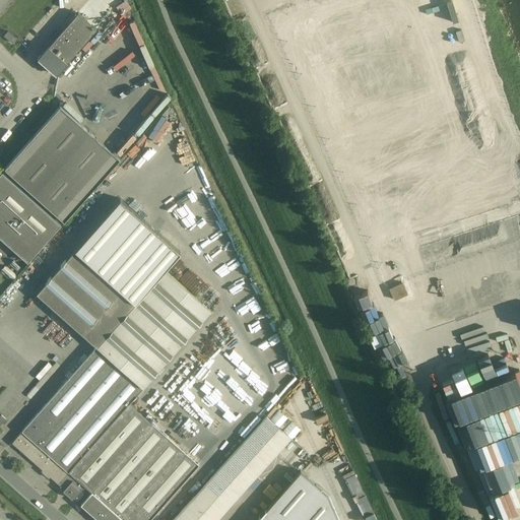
[(58,72),(96,28),(78,12),(41,55),(41,54),(38,58),(57,74),(58,73),(58,72)]
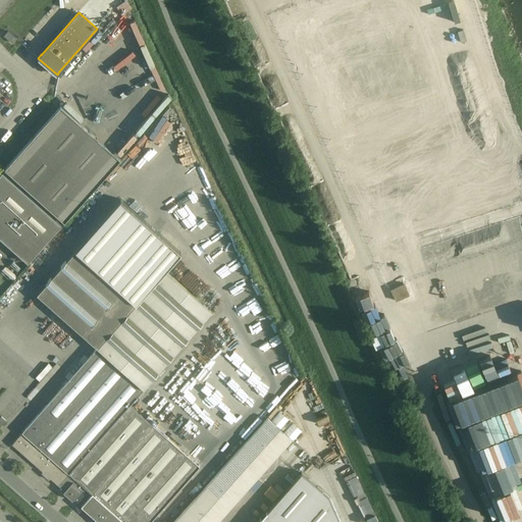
[(11,43),(15,38),(7,31),(4,36),(11,43)]
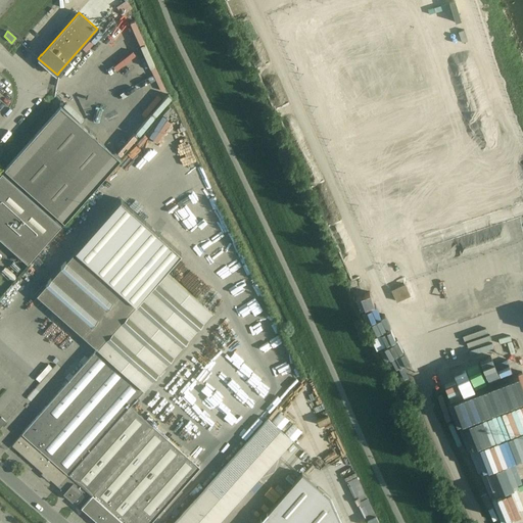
[(64,223),(121,159),(60,106),(4,169),(64,223)]
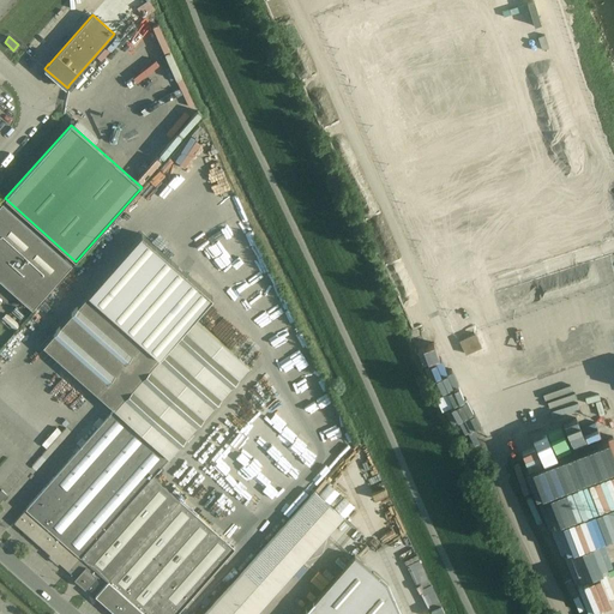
[(0,280),(32,309),(72,264),(2,202),(0,204),(0,280)]
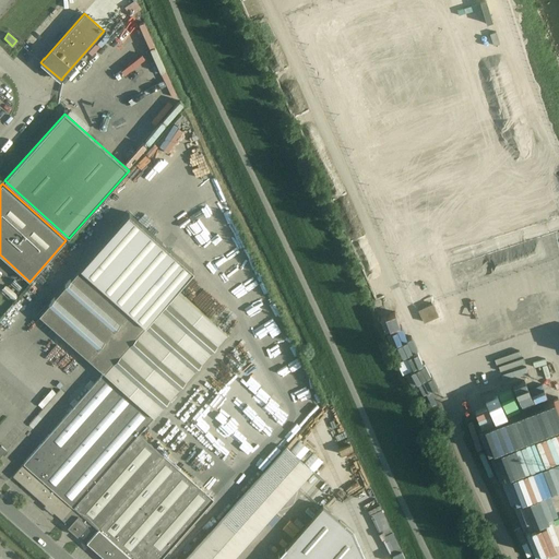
[(154,417),(226,334),(177,289),(193,270),(129,214),(38,314),(104,372),(12,476),(45,504),(44,507),(52,514),(54,512),(68,525),(67,527),(76,536),(79,535),(93,547),(92,549),(100,557),(102,556),(106,558),(159,558),(213,499),(139,433),(154,416),(154,417)]
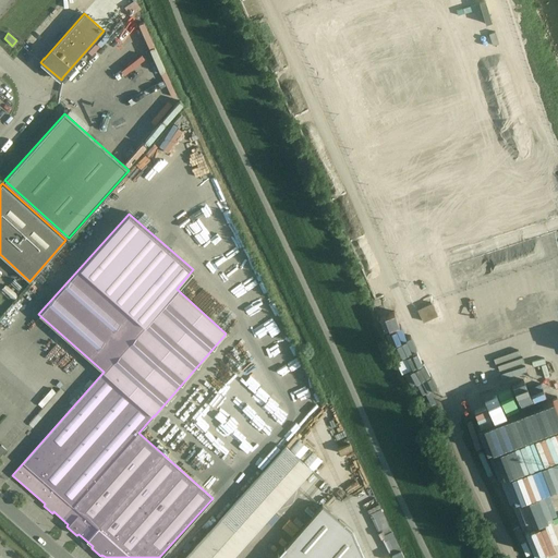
[(14,300),(19,295),(11,289),(8,293),(14,300)]
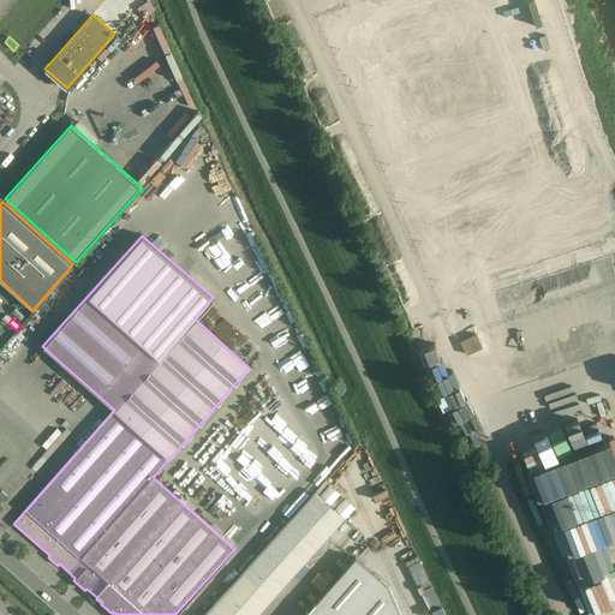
[(476,334),(460,341),(466,354),(482,347),(476,334)]
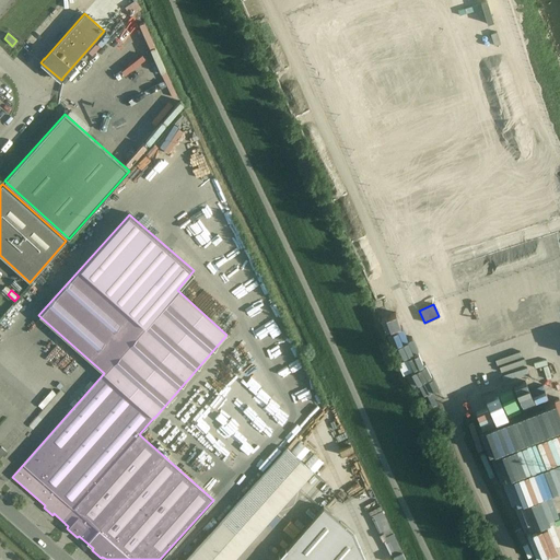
[(233,559),(245,547),(313,471),(287,447),(185,559),(233,559)]
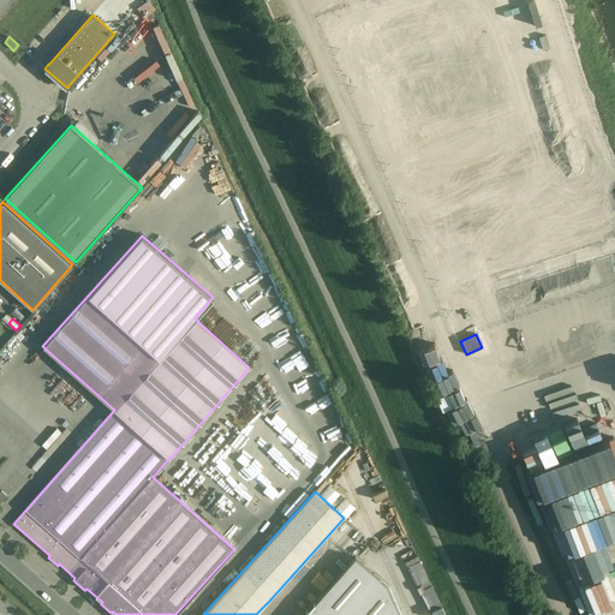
[(369,614),(363,614),(380,597),(377,593),(386,585),(356,559),(304,614),(396,614),(390,609),(393,607),(384,598),(369,614)]
